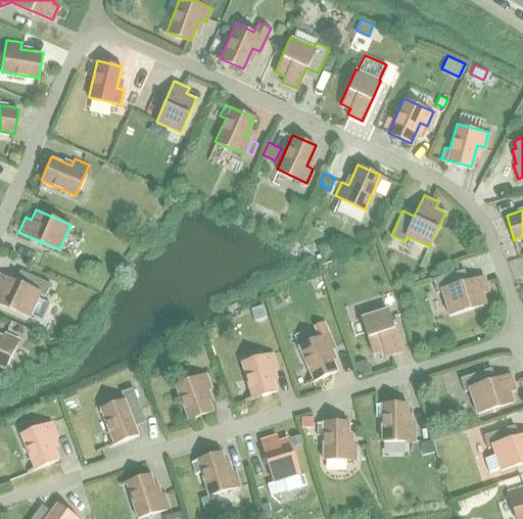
[(332,237),(317,243),(320,250),(323,258),(330,255),(337,252),(332,237)]
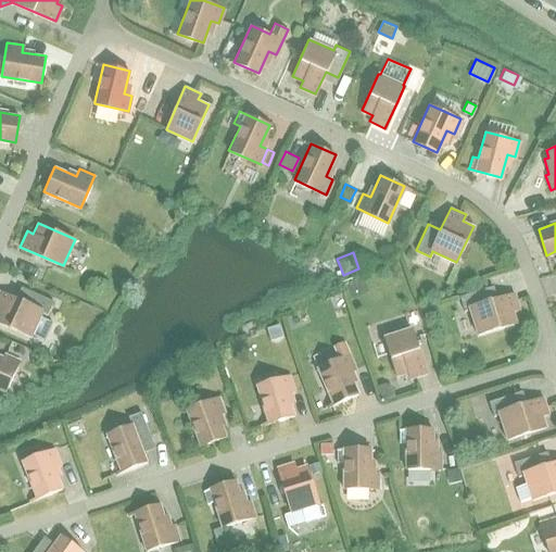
[(487,287),(459,295),(464,310),(469,308),(477,333),(516,322),(513,310),(518,308),(514,291),(490,299),(487,287)]
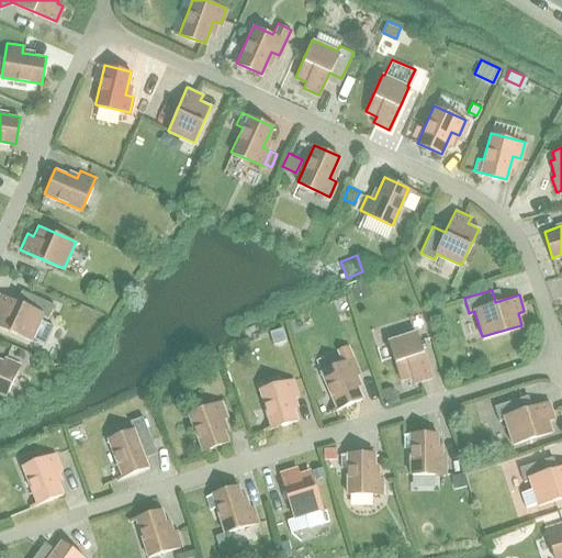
[(0,324),(31,339),(32,336),(43,342),(48,327),(38,323),(42,314),(47,316),(54,303),(27,291),(22,303),(0,293),(0,324)]
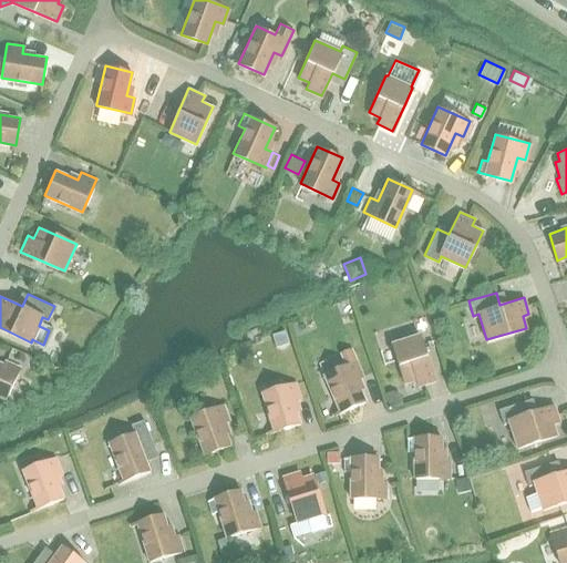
[(284,329),(272,333),(276,345),(288,341),(284,329)]
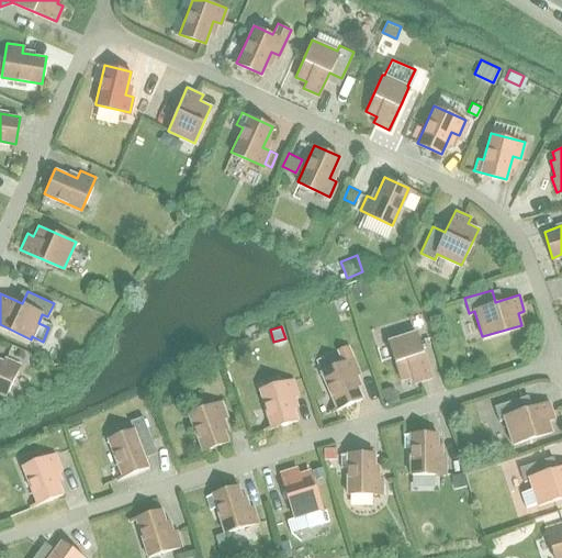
[(388,339),(401,378),(412,375),(414,381),(430,376),(415,331),(388,339)]
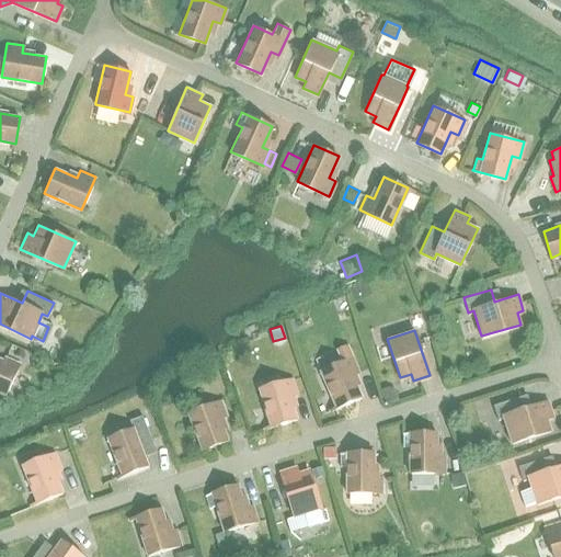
[(358,371),(352,355),(346,343),(336,348),(342,360),(320,370),(335,407),(361,396),(352,374),(358,371)]
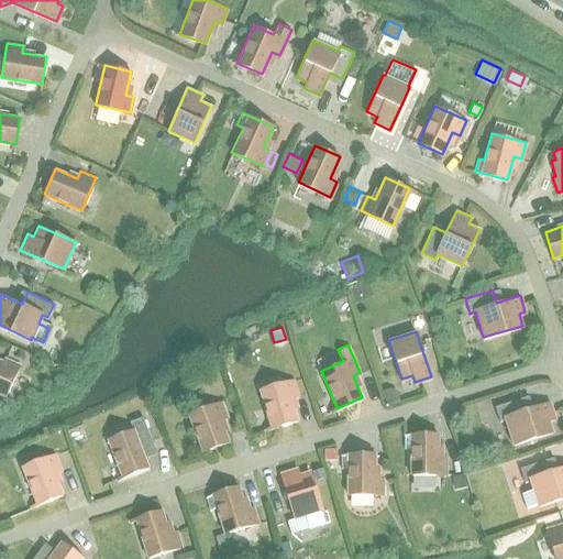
[(0,393),(6,395),(20,363),(4,357),(1,364),(0,363),(0,393)]
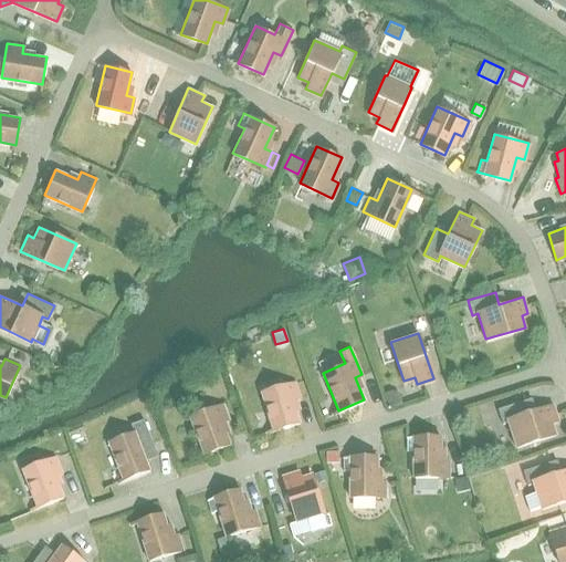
[(294,381),(261,391),(272,429),(299,422),(292,398),(300,396),(294,381)]
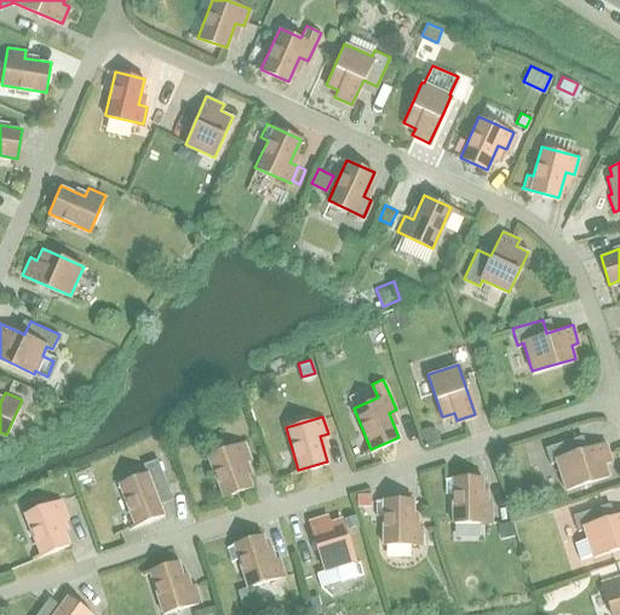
[(431,424),(420,427),(426,443),(441,438),(438,427),(431,424)]
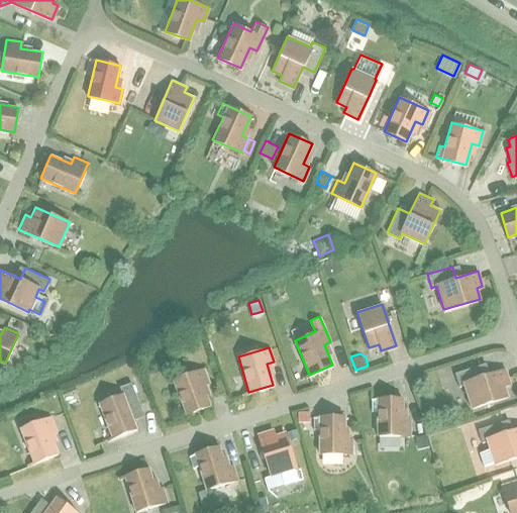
[(463,384),(472,407),(507,395),(503,385),(509,383),(504,368),(483,375),(479,364),(454,372),(458,385),(463,384)]
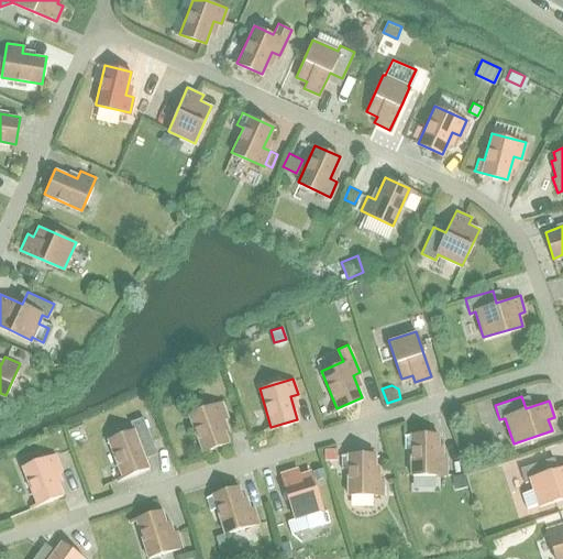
[(221,401),(188,413),(202,450),(228,441),(220,418),(227,416),(221,401)]
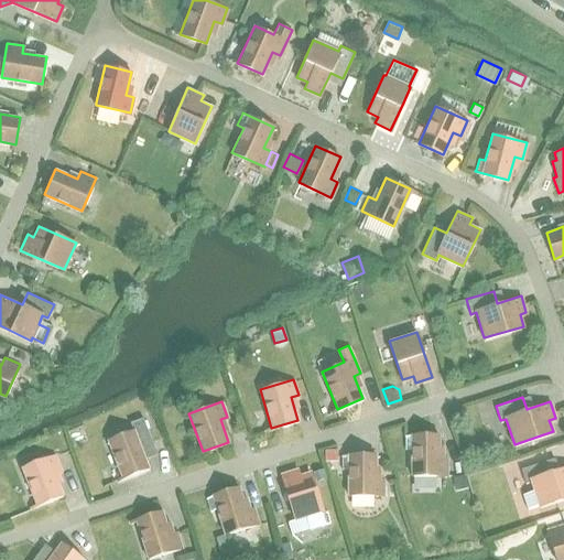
[(133,429),(108,439),(122,476),(148,466),(142,451),(154,445),(142,416),(130,421),(133,429)]
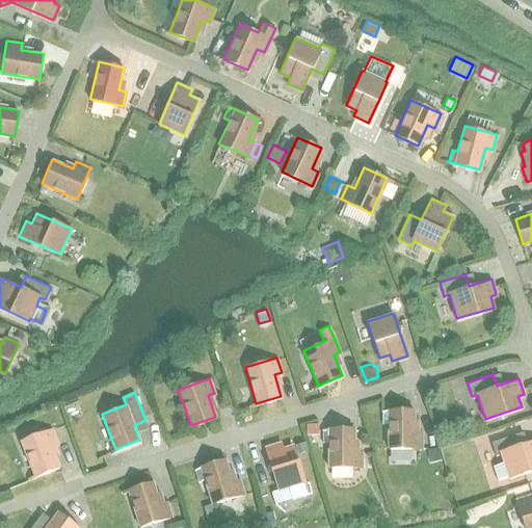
[(381,408),(381,411),(381,422),(388,422),(388,447),(421,447),(421,431),(414,431),(414,408),(381,408)]
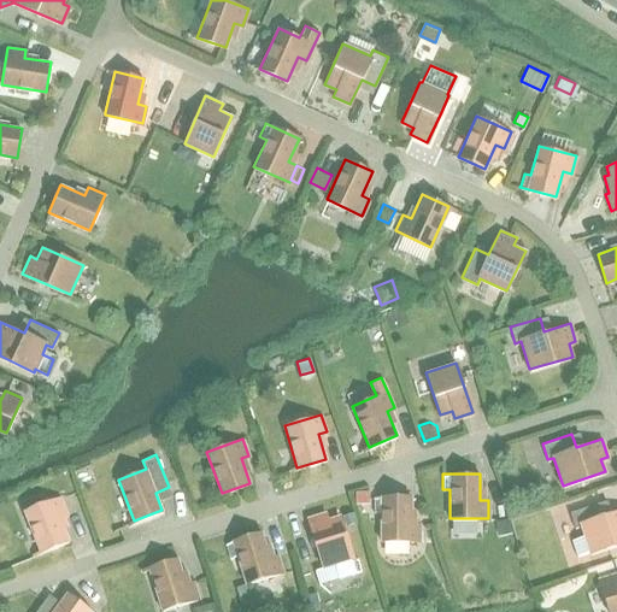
[(368,489),(356,489),(356,500),(368,500),(368,489)]
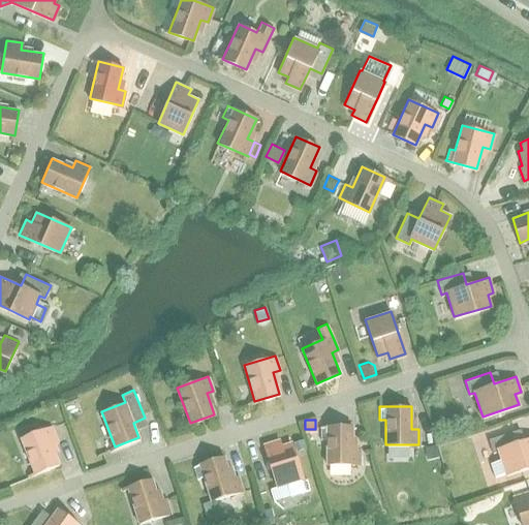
[(51,425),(21,437),(35,472),(59,463),(50,442),(57,439),(51,425)]
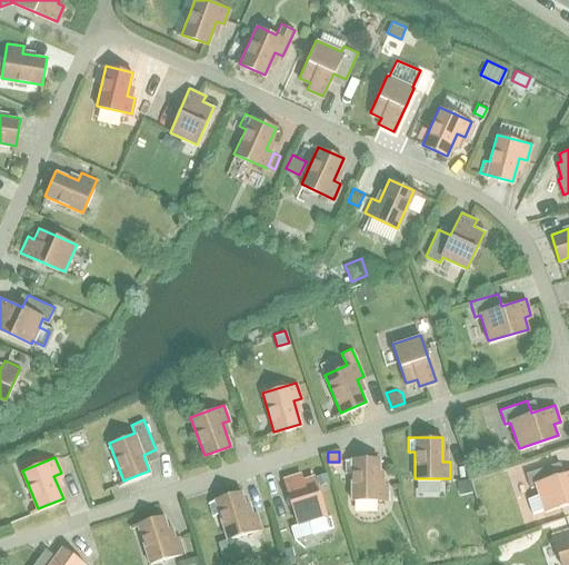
[(343,457),(343,459),(345,472),(351,472),(351,498),(387,498),(387,482),(379,482),(379,457),(343,457)]
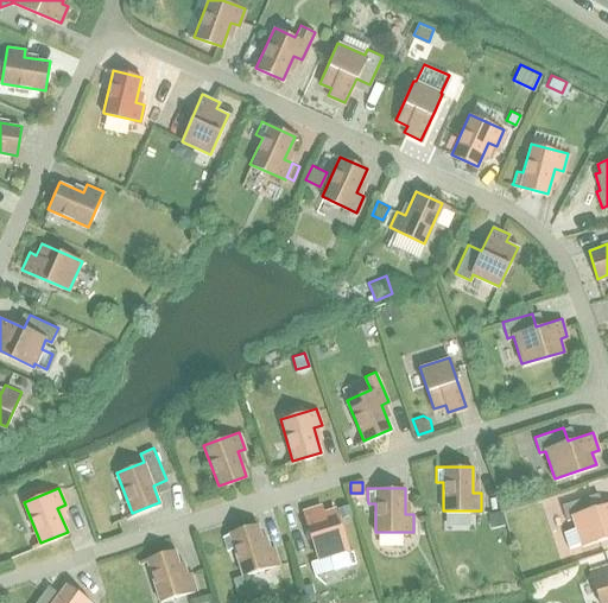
[(607,502),(595,507),(590,494),(561,503),(565,519),(572,516),(575,527),(563,531),(568,546),(580,541),(581,545),(607,535),(607,502)]
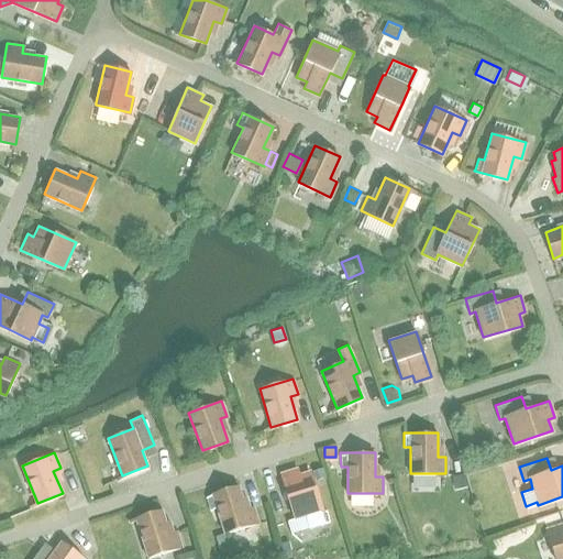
[(322,466),(313,468),(318,480),(326,477),(322,466)]
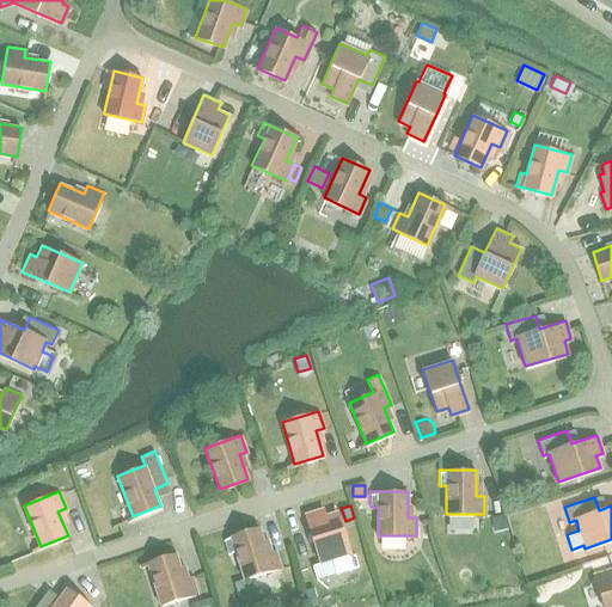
[(348,553),(350,552),(337,510),(324,514),(323,507),(305,513),(320,562),(332,558),(336,570),(352,565),(348,553)]
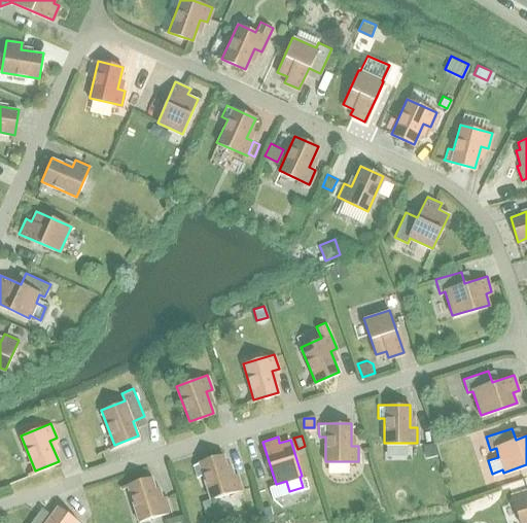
[(434,442),(423,445),(426,456),(437,453),(434,442)]
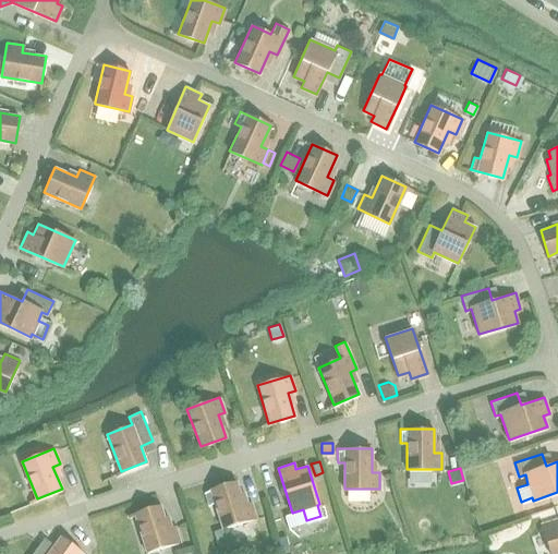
[(204,491),(204,492),(208,504),(214,502),(222,527),(255,516),(251,501),(243,503),(235,481),(204,491)]
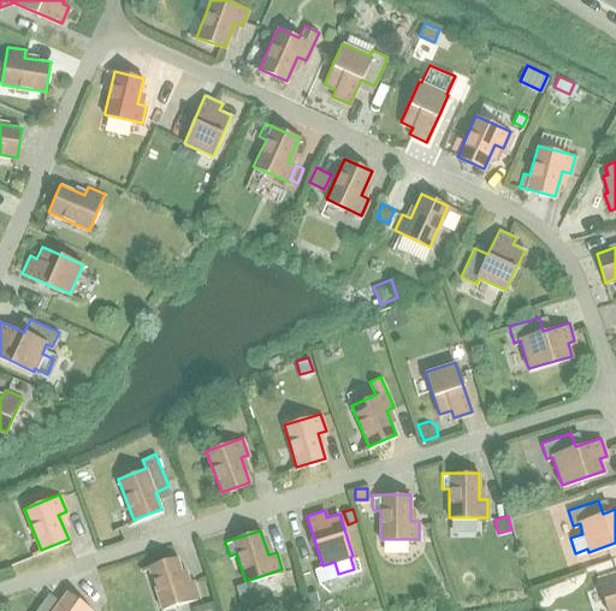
[(161,607),(199,597),(193,579),(184,581),(177,557),(148,565),(161,607)]
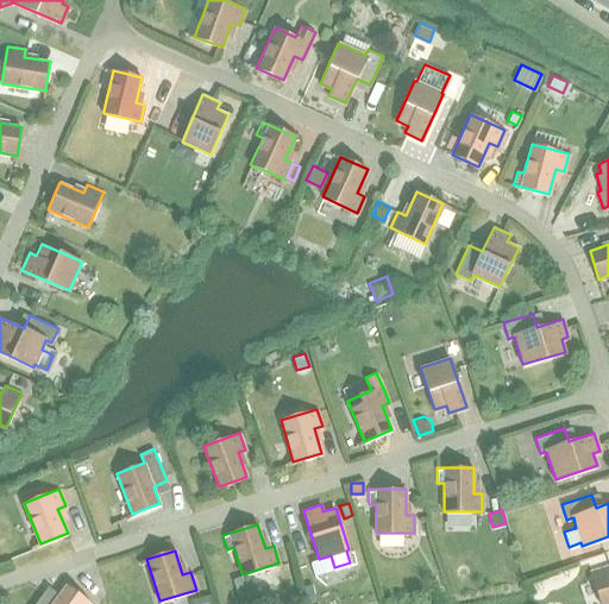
[(608,568),(608,564),(590,570),(601,603),(606,603),(608,603),(608,568)]
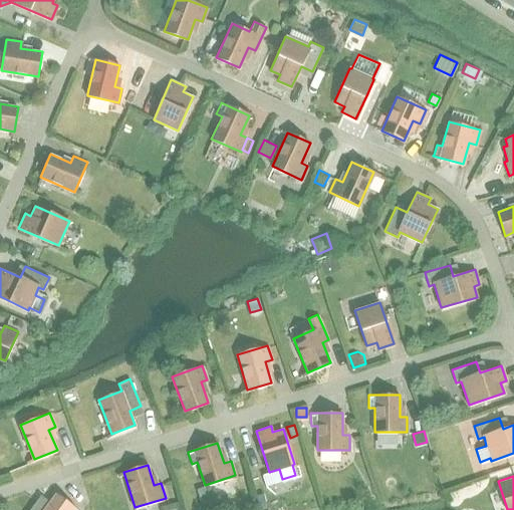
[(205,485),(197,488),(200,497),(209,495),(205,485)]
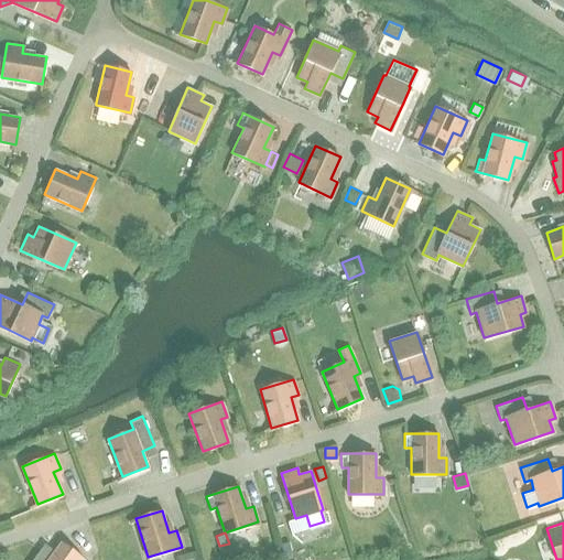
[(85,559),(61,541),(51,556),(40,548),(31,559),(85,559)]
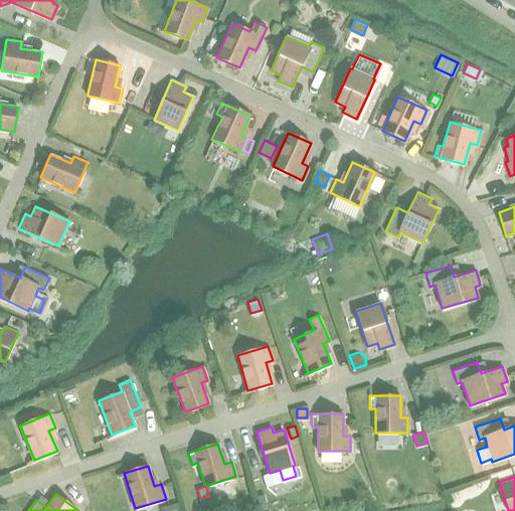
[(182,510),(179,500),(160,506),(161,510),(182,510)]
